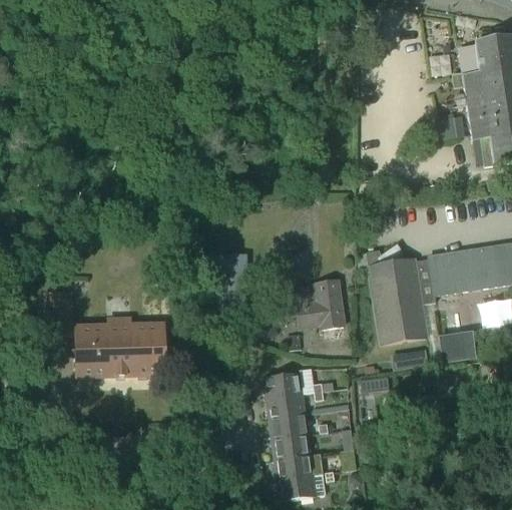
[(485,164),(511,160),(511,35),(474,41),(478,70),(463,72),(463,71),(453,72),(455,81),(455,87),(465,85),(472,137),(481,135),(485,164)]
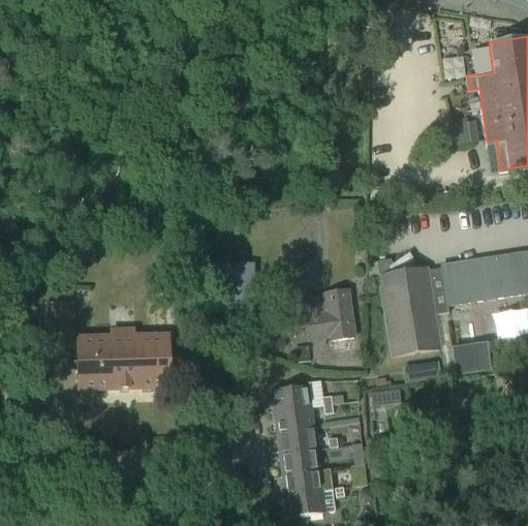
[(471,142),(454,145),(455,150),(482,146),(477,115),(466,116),(466,121),(467,121),(471,142)]
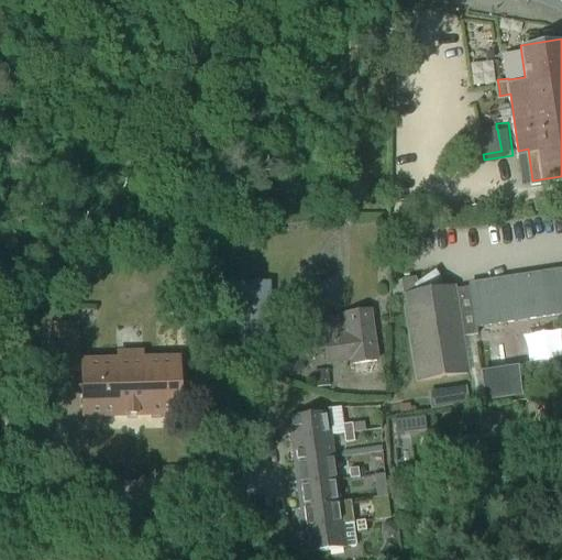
[(496,129),(480,132),(483,154),(502,151),(497,129),(496,129)]
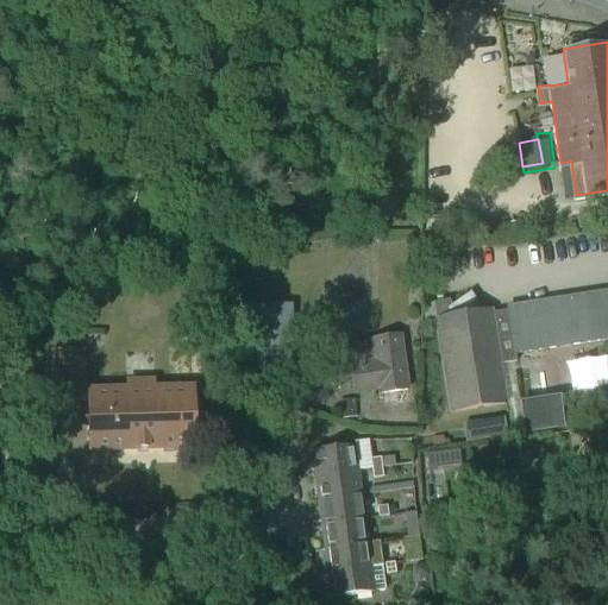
[(600,208),(578,212),(580,224),(601,220),(600,208)]
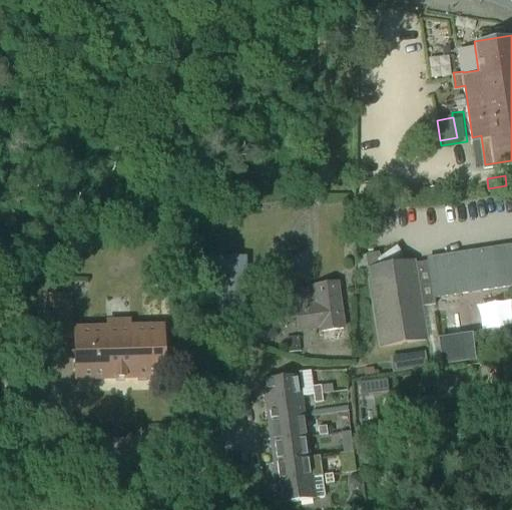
[(428,258),(416,260),(423,303),(437,300),(436,294),(511,281),(511,241),(428,256),(428,258)]
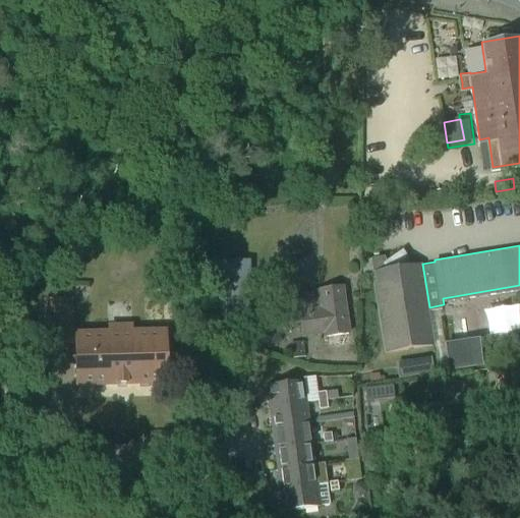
[(428,307),(429,307),(422,264),(421,264),(421,262),(408,264),(397,251),(386,261),(386,255),(373,257),(376,272),(388,348),(434,341),(428,307)]
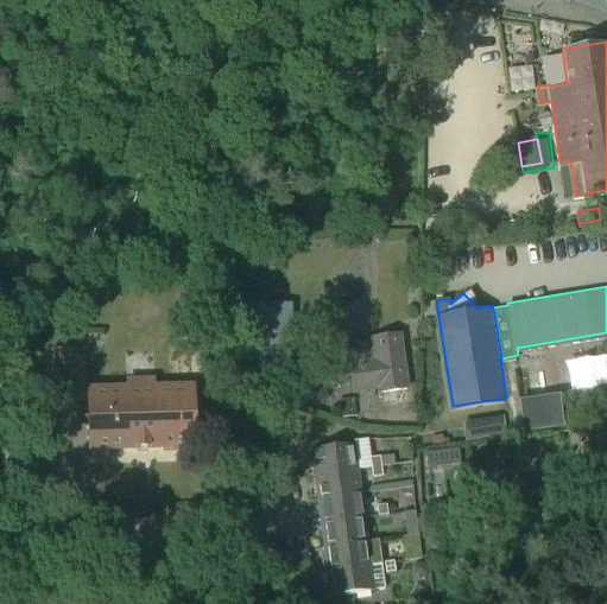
[(293,392),(292,338),(291,302),(259,303),(260,392),(293,392)]
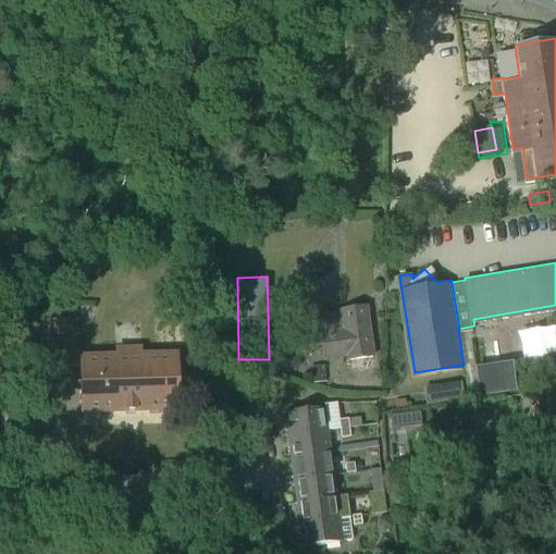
[(374,365),(372,353),(366,303),(345,306),(341,307),(317,310),(318,317),(323,355),(347,352),(348,356),(349,356),(351,368),(374,365)]
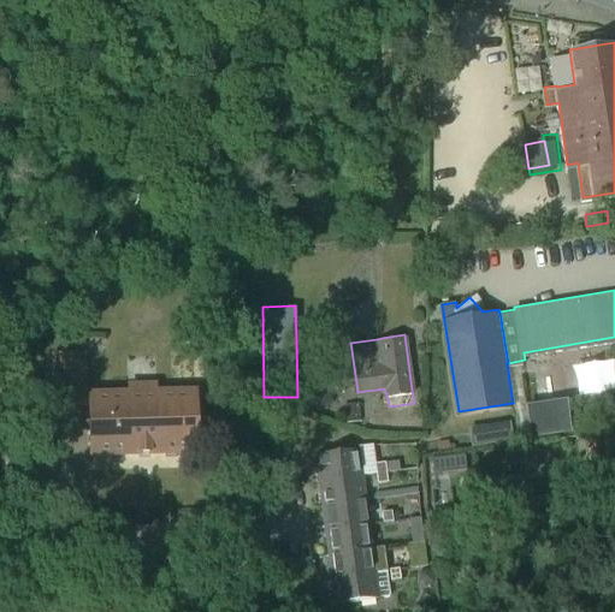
[(57,403),(71,403),(86,403),(84,346),(55,348),(57,403)]
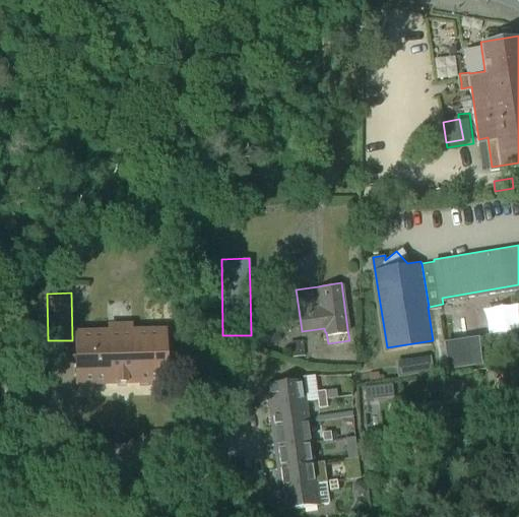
[(165,328),(76,330),(77,382),(167,379),(165,328)]
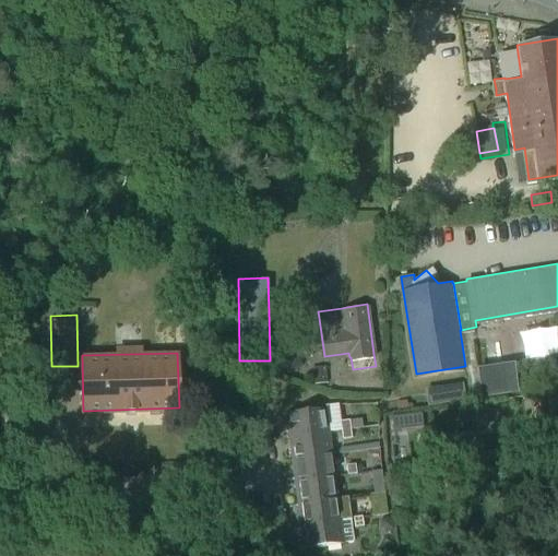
[(519,386),(514,359),(481,365),(484,391),(519,386)]
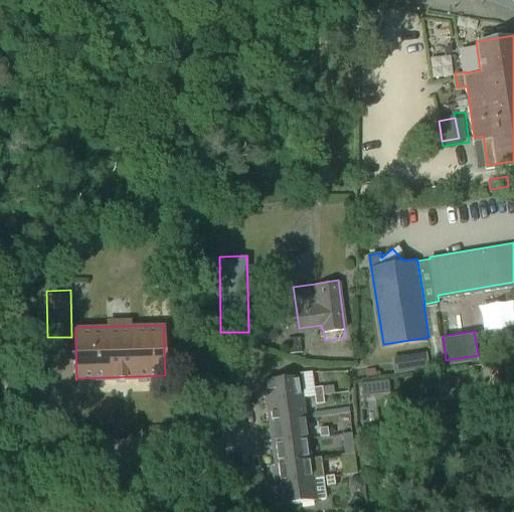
[(301,338),(289,339),(290,352),(302,351),(301,338)]
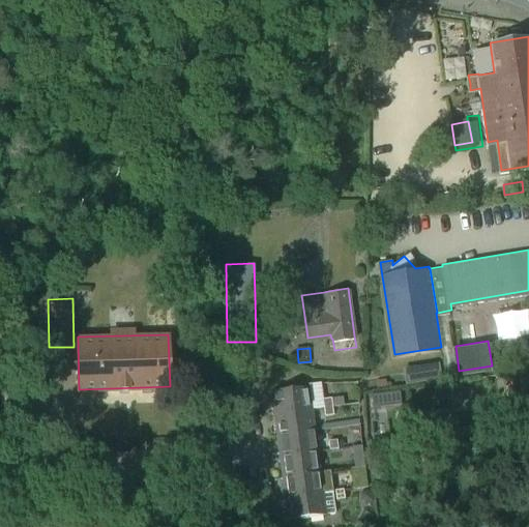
[(440,362),(412,367),(414,381),(442,377),(440,362)]
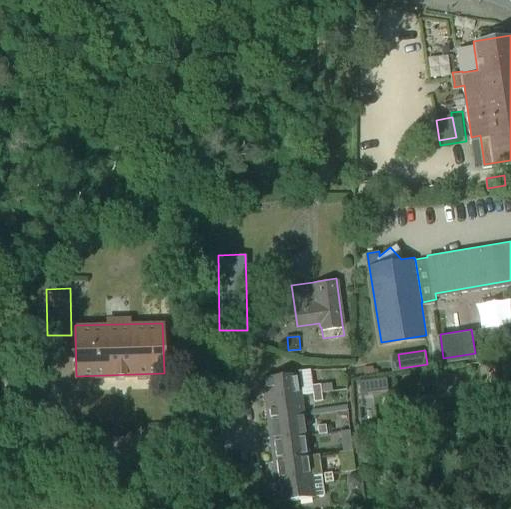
[(510,361),(501,363),(505,386),(510,385),(510,361)]
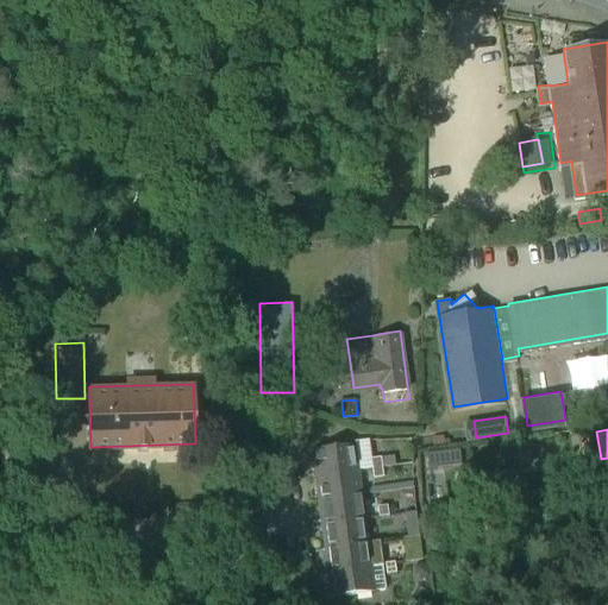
[(312,447),(314,472),(358,466),(355,441),(312,447)]
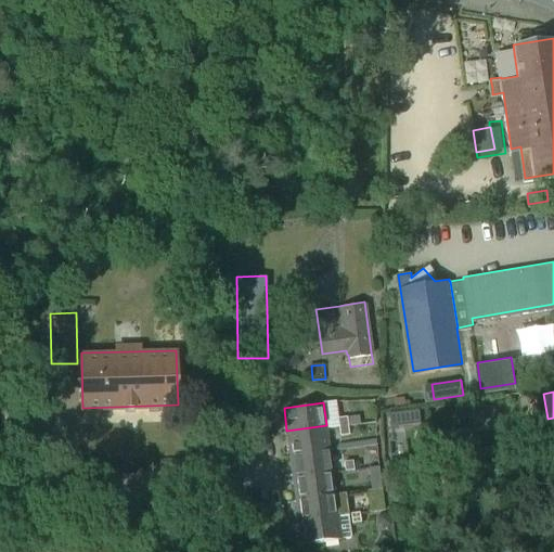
[(389,411),(391,426),(422,423),(420,408),(389,411)]
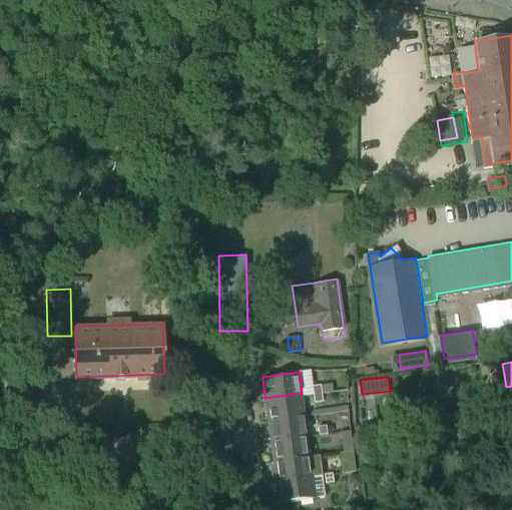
[(312,383),(313,391),(321,390),(320,382),(312,383)]
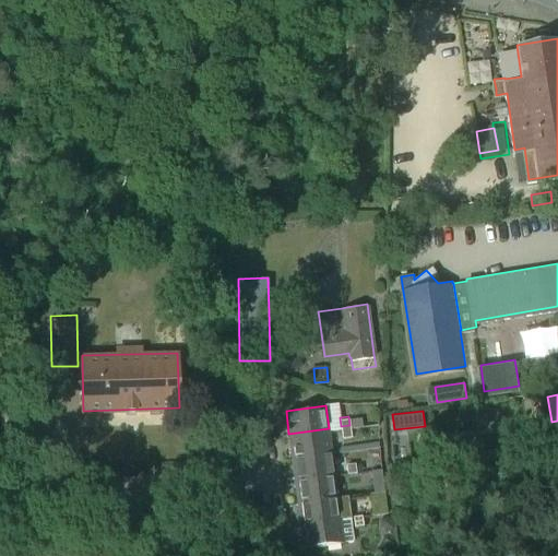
[(351,434),(349,425),(341,426),(342,435),(351,434)]
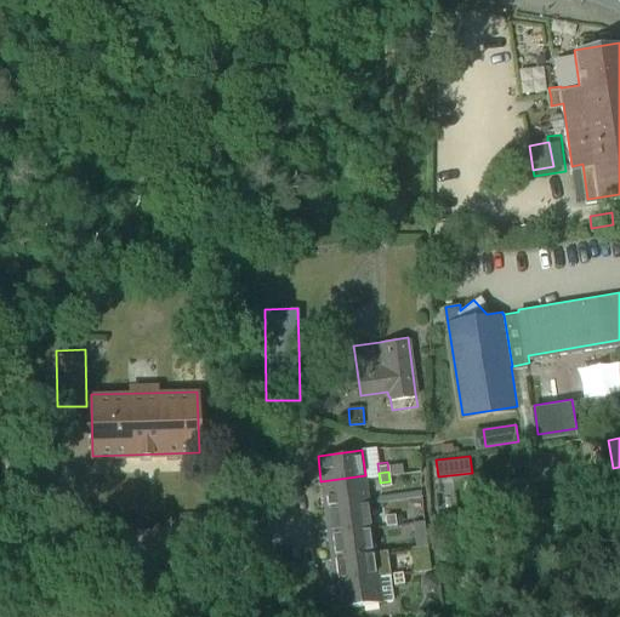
[(320,481),(324,506),(368,500),(365,475),(320,481)]
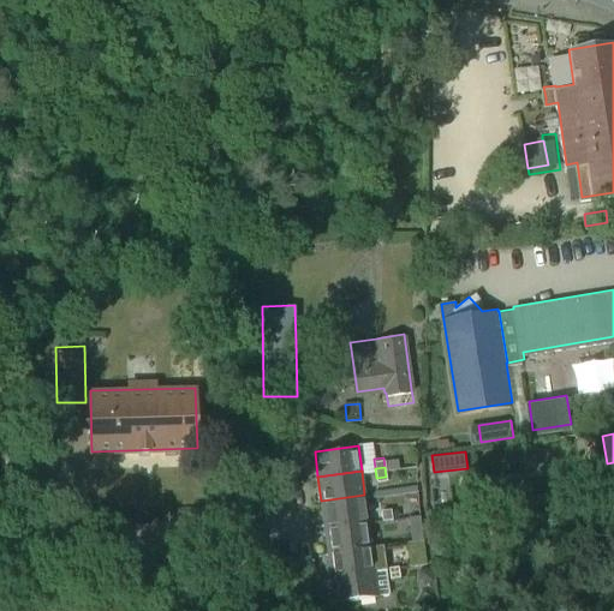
[(564,477),(566,487),(591,485),(590,473),(564,477)]
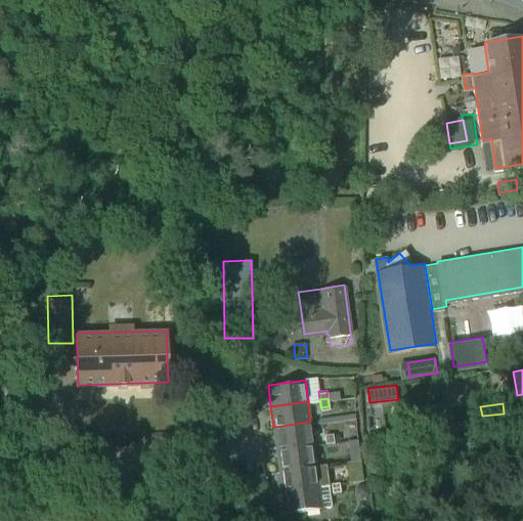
[(273,427),(276,447),(313,442),(310,422),(273,427)]
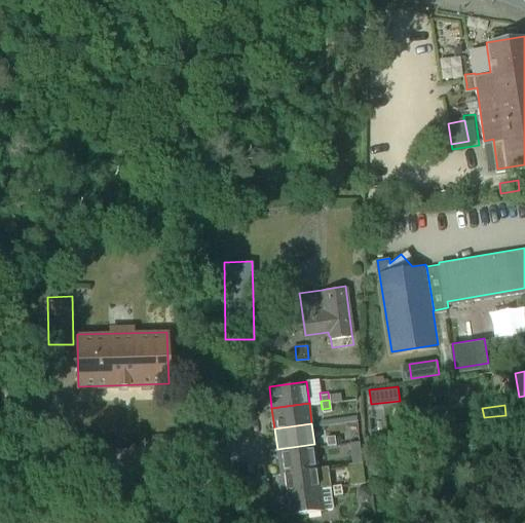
[(326,435),(327,443),(335,442),(334,434),(326,435)]
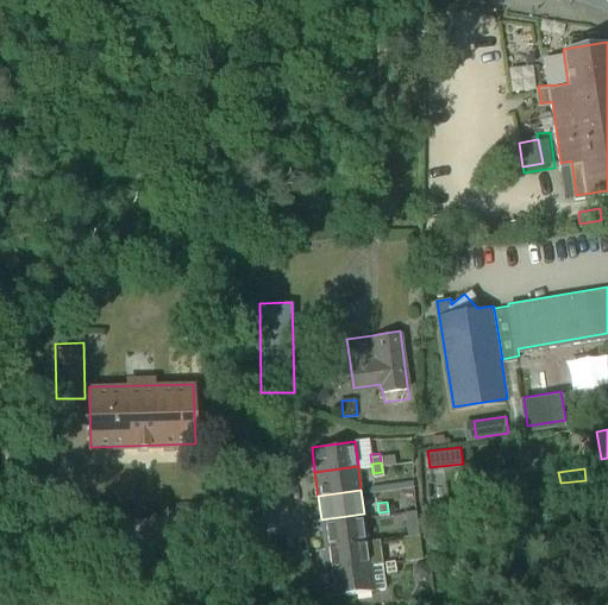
[(417,510),(405,511),(408,535),(419,533),(417,510)]
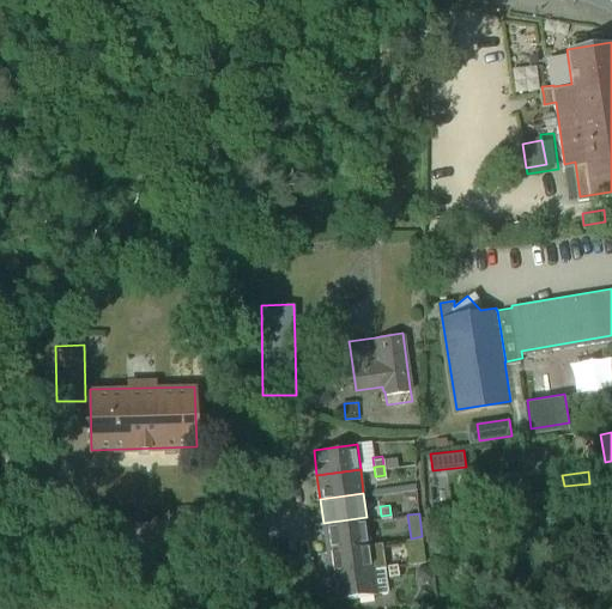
[(370,542),(367,517),(323,523),(327,548),(370,542)]
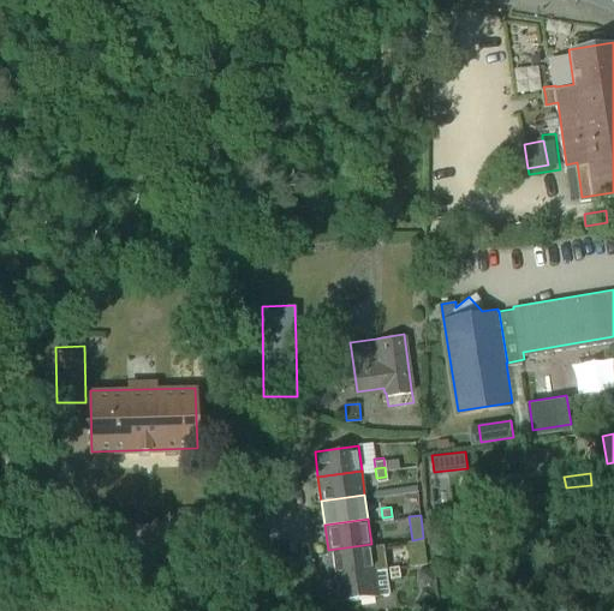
[(328,550),(332,574),(375,568),(375,567),(371,544),(328,550)]
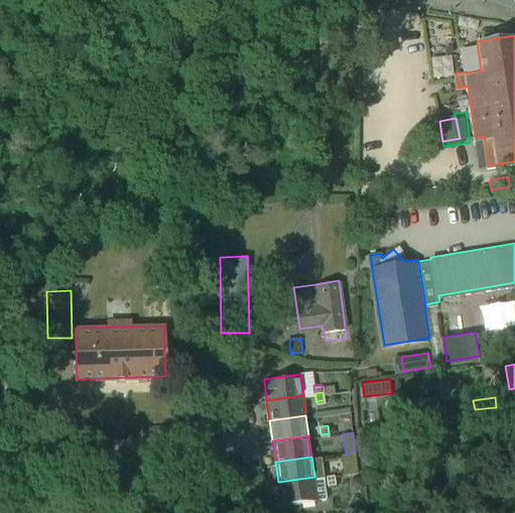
[(281,503),(328,497),(325,474),(314,476),(314,477),(278,482),(281,503)]
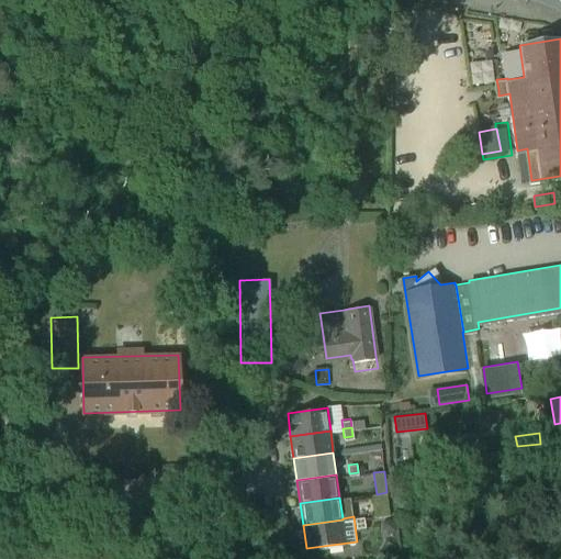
[(366,525),(365,516),(356,517),(357,526),(366,525)]
